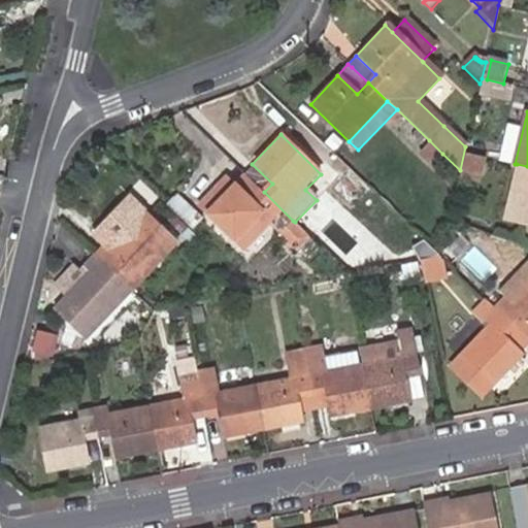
[(442,154),(429,140),(417,153),(430,167),(442,154)]
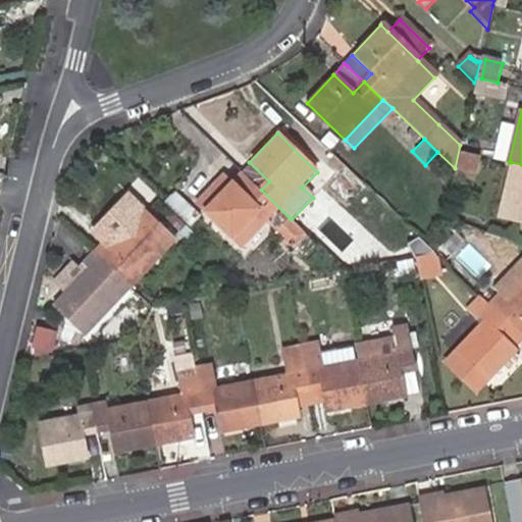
[(473,169),(476,154),(460,150),(457,165),(473,169)]
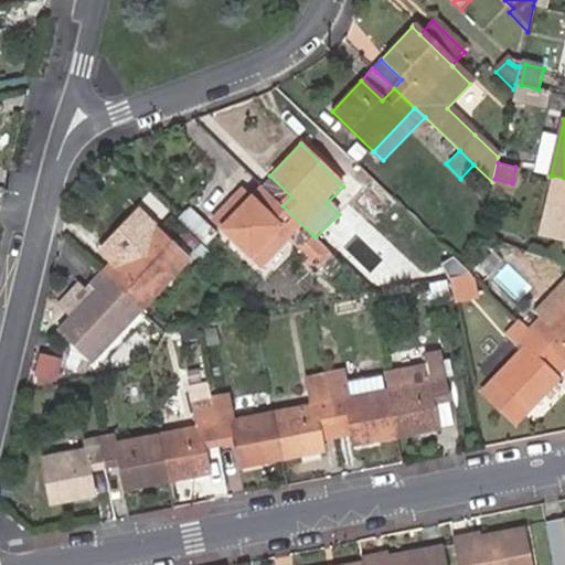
[(269,176),(260,184),(265,189),(283,205),(291,196),(269,176)]
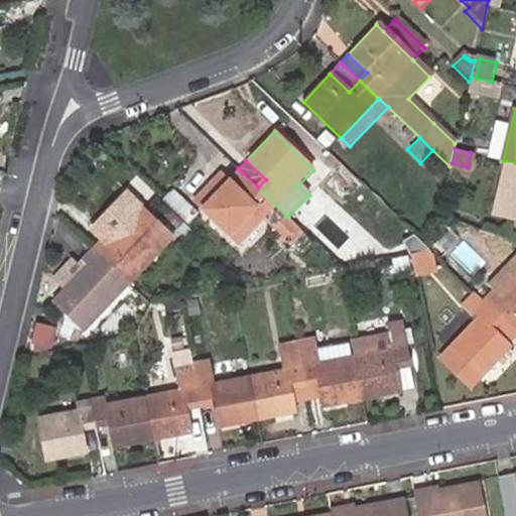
[(515,174),(515,162),(505,160),(493,213),(506,216),(515,174)]
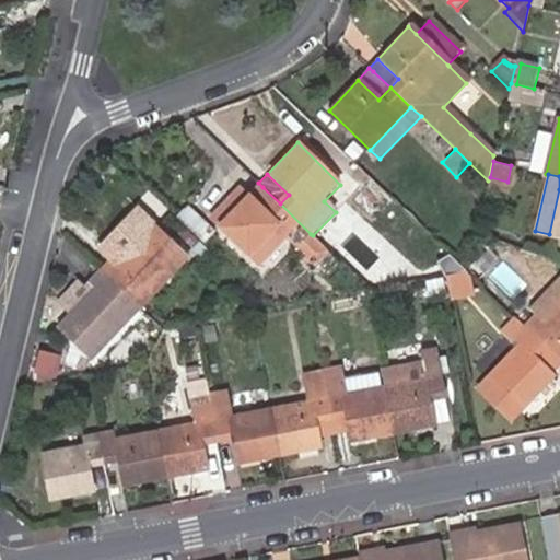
[(370,218),(389,197),(372,181),(352,201),(370,218)]
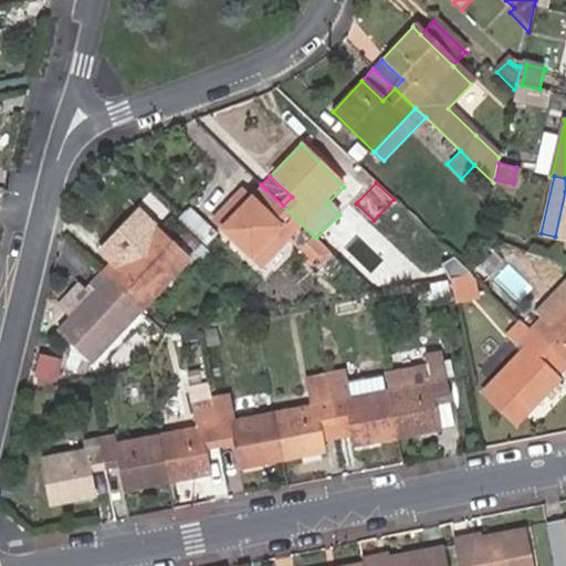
[(265,189),(261,185),(250,197),(271,218),(283,206),(265,189)]
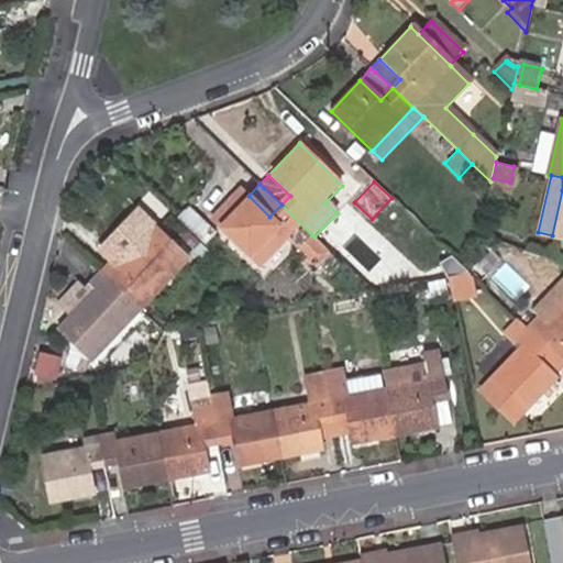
[(241,189),(209,221),(217,229),(249,196),(241,189)]
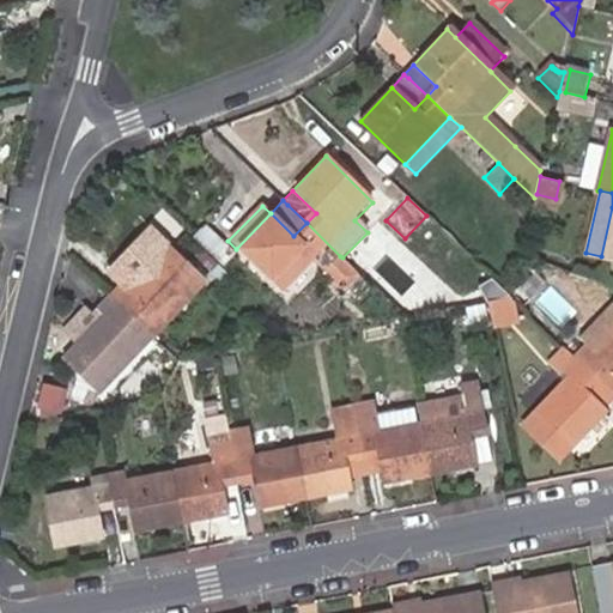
[(612,207),(601,256),(612,259),(612,207)]
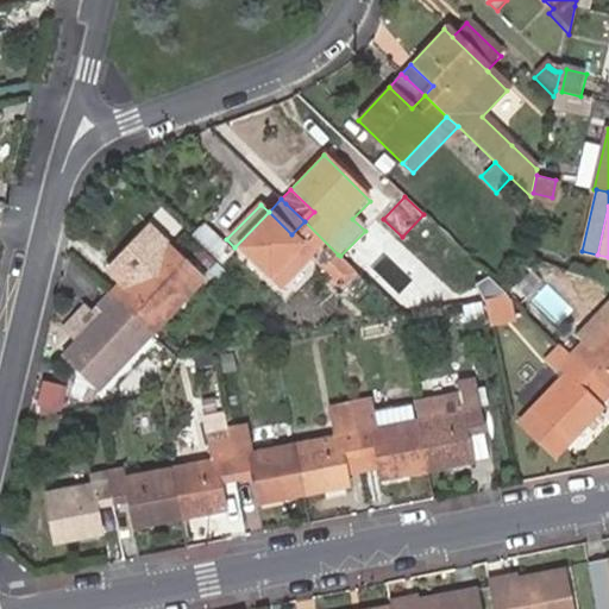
[(292,234),(269,212),(234,248),(281,293),(312,261),(320,269),(322,271),(338,255),(305,221),(292,234)]
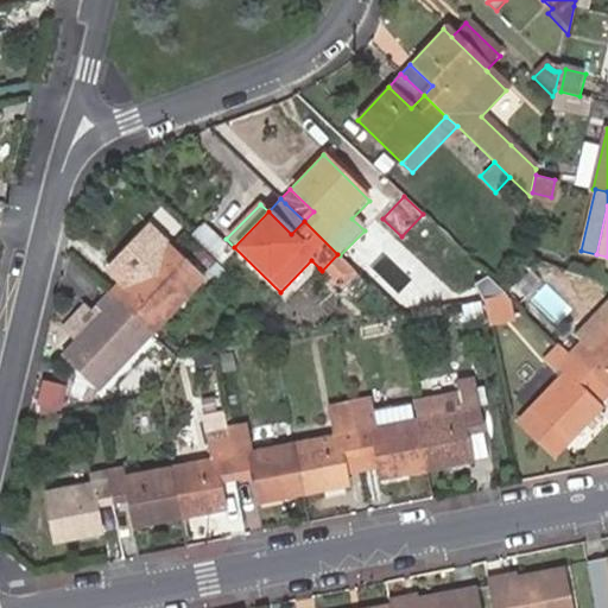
[(151,233),(111,273),(116,278),(157,238),(152,232),(151,233)]
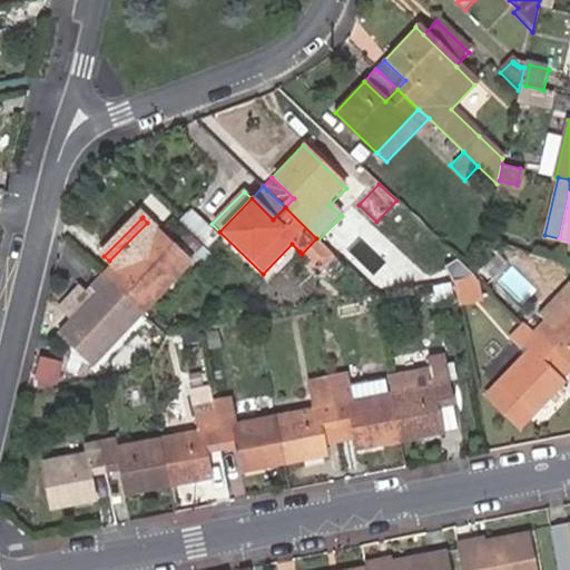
[(104,256),(92,267),(131,306),(182,256),(147,223),(109,261),(104,256)]
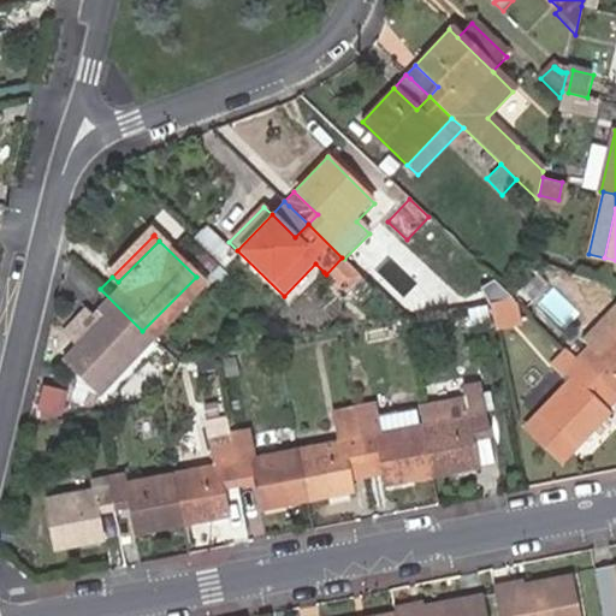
[(292,303),(324,272),(315,264),(284,296),(292,303)]
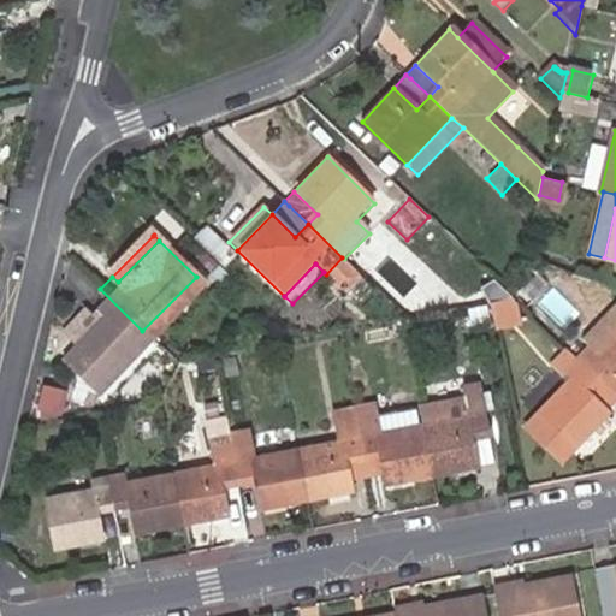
[(142,331),(100,289),(88,302),(94,308),(55,348),(90,383),(142,331)]
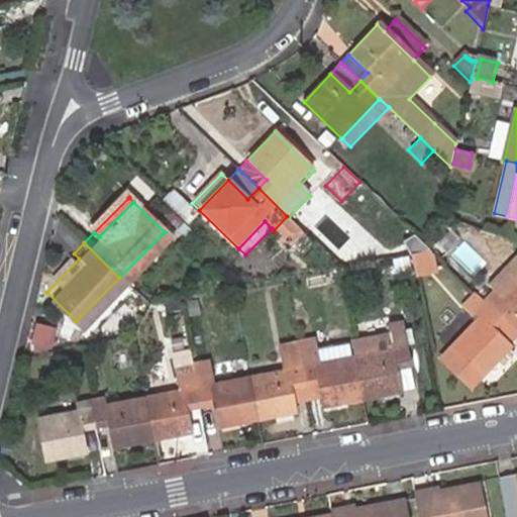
[(414,254),(417,269),(433,265),(429,250),(414,254)]
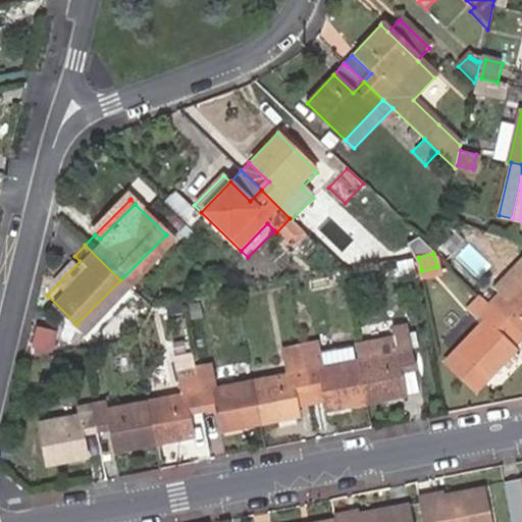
[(498,294),(487,305),(514,330),(521,321),(521,262),(521,261),(494,290),(498,294)]
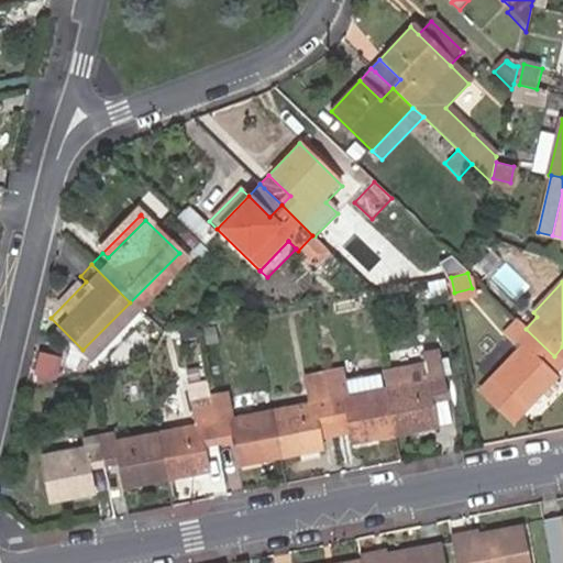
[(526,329),(518,321),(508,332),(523,348),(479,393),(500,412),(512,400),(525,411),(556,378),(553,375),(544,366),(554,356),(526,329)]
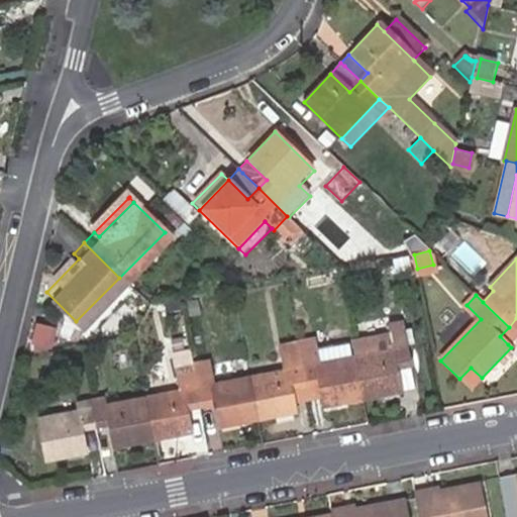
[(388,337),(349,344),(351,357),(359,400),(401,392),(397,373),(410,370),(401,326),(387,329),(388,337)]
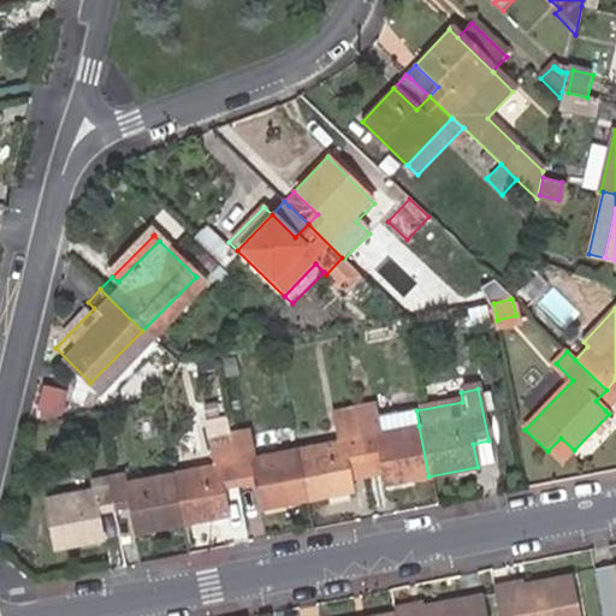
[(596,401),(605,410),(615,398),(606,390),(596,401)]
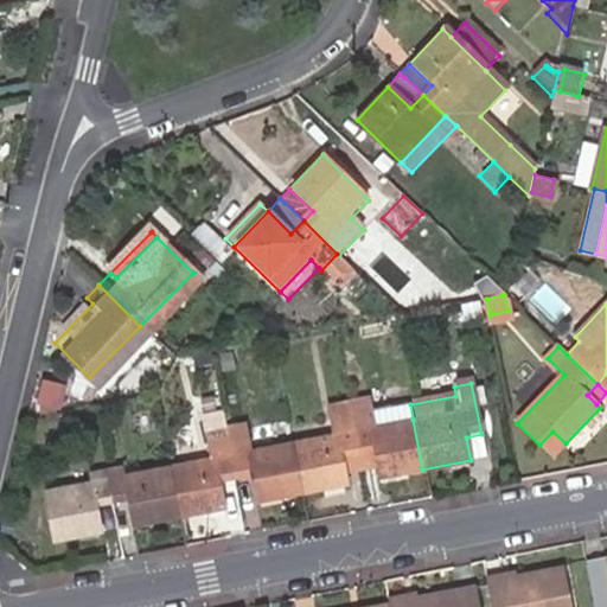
[(66,407),(87,410),(90,395),(70,391),(66,407)]
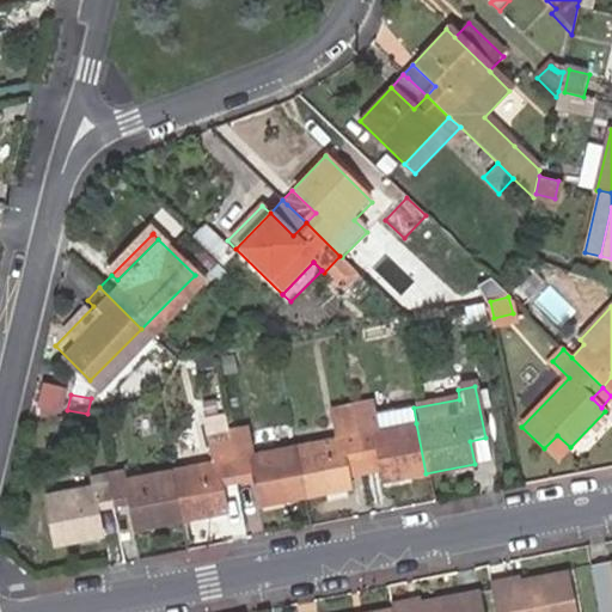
[(349,404),(350,409),(353,424),(361,461),(379,459),(384,481),(426,473),(416,423),(412,424),(373,432),(369,417),(366,401),(349,404)]
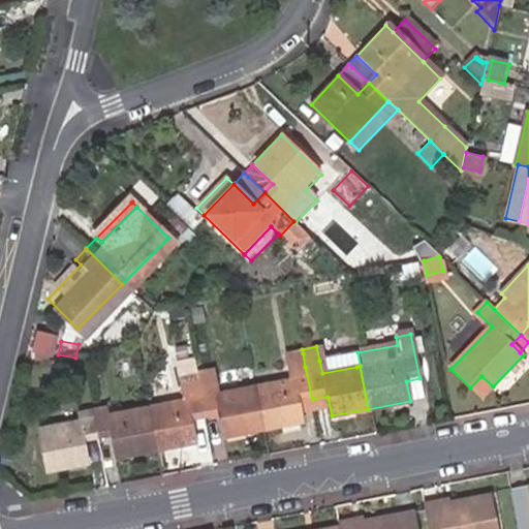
[(336,358),(319,361),(322,373),(356,367),(353,351),(335,353),(336,358)]
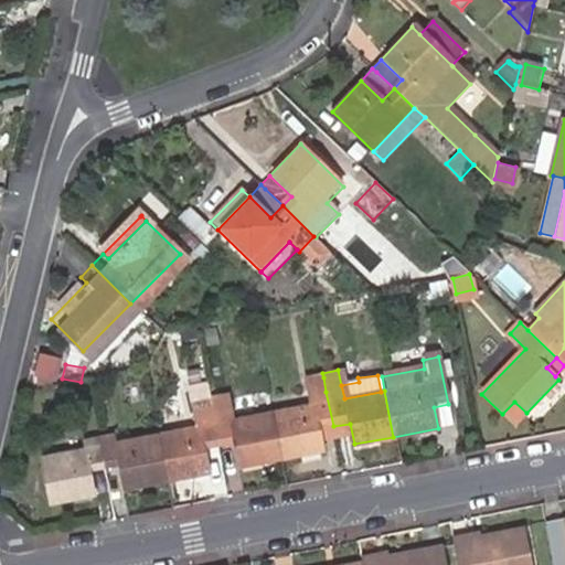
[(307,405),(272,412),(280,458),(322,450),(318,429),(333,426),(326,392),(323,377),(304,381),(307,405)]
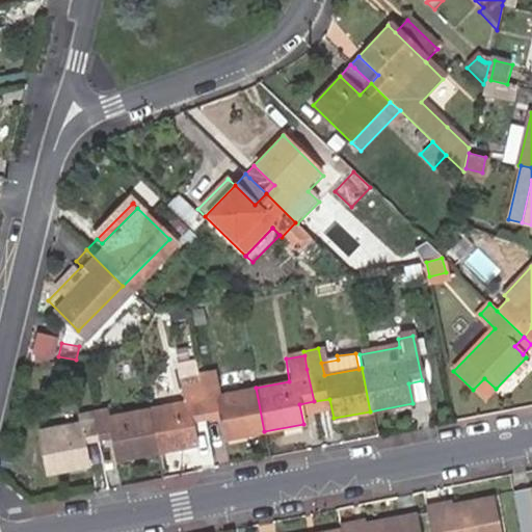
[(197,375),(194,363),(174,367),(180,403),(148,409),(156,452),(196,444),(195,437),(193,424),(206,422),(197,375)]
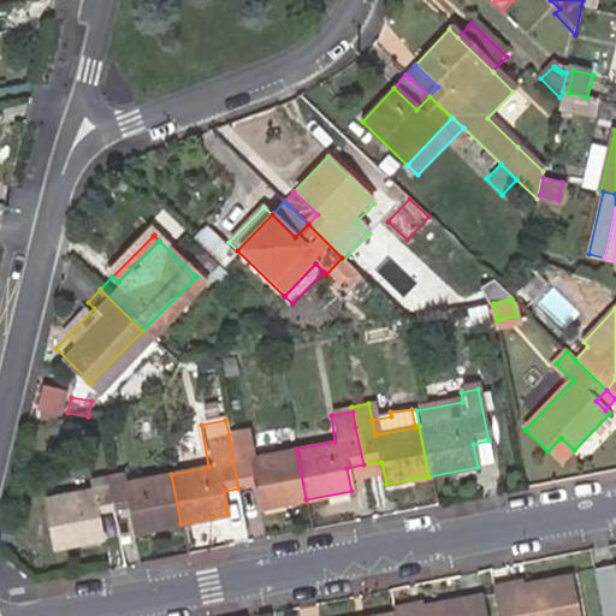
[(306,499),(296,449),(252,458),(246,431),(229,434),(238,489),(259,485),(262,501),(264,508),(306,499)]
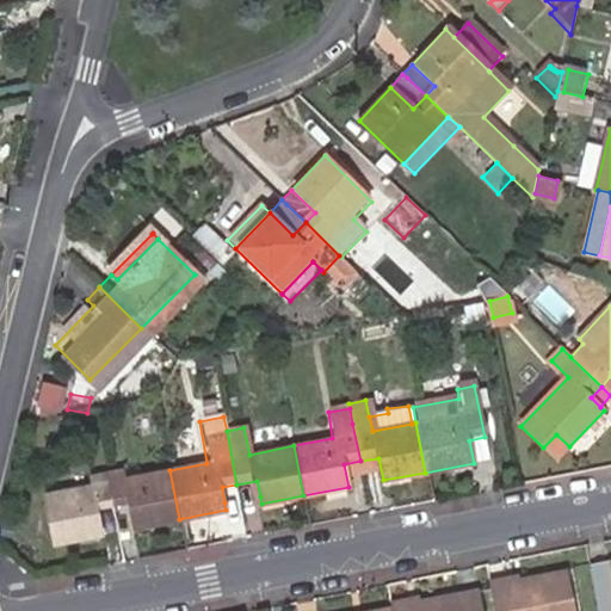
[(556,434),(543,448),(555,460),(569,446),(556,434)]
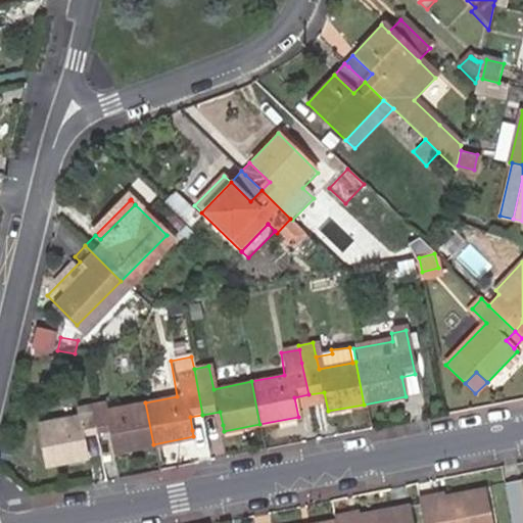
[(418,394),(415,374),(401,377),(406,396),(418,394)]
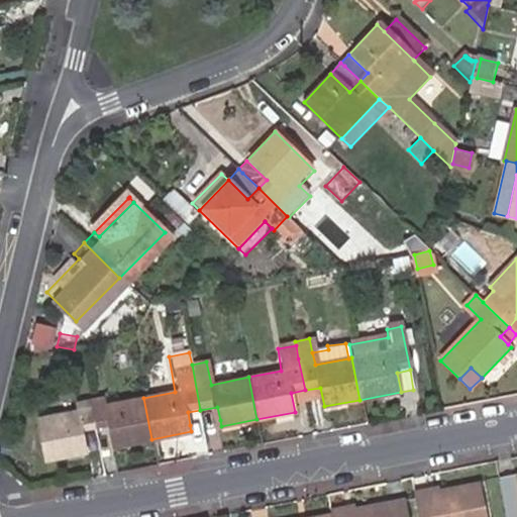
[(151,439),(143,398),(106,404),(103,397),(91,399),(96,429),(110,427),(114,446),(151,439)]
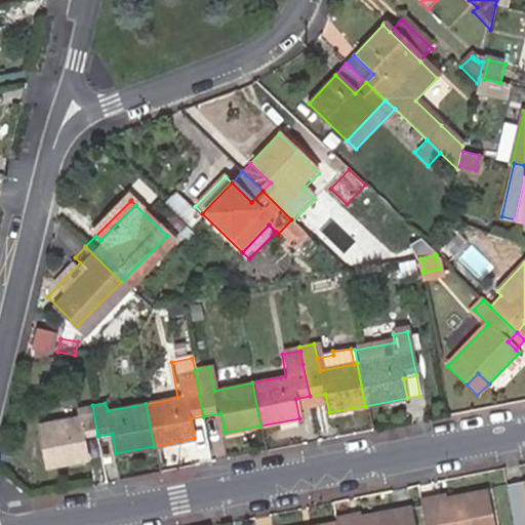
[(97,436),(92,405),(78,408),(79,416),(40,425),(47,466),(87,458),(84,439),(97,436)]
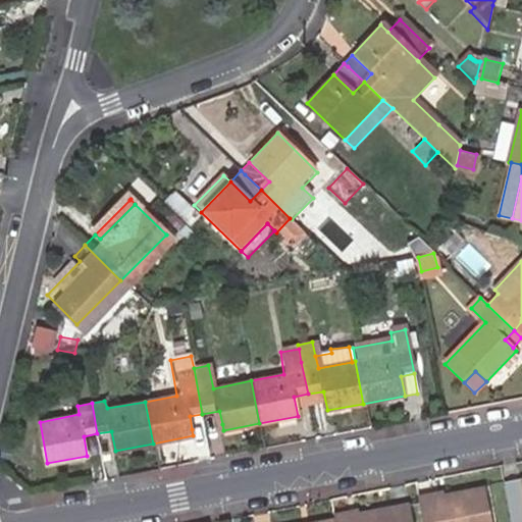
[(202,414),(205,427),(222,424),(219,411),(202,414)]
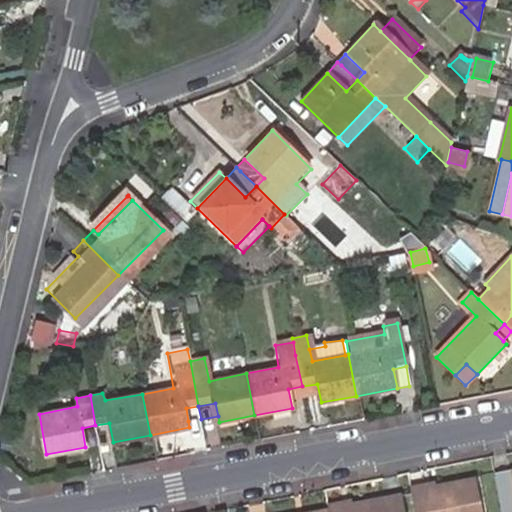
[(186,408),(188,421),(201,419),(198,406),(186,408)]
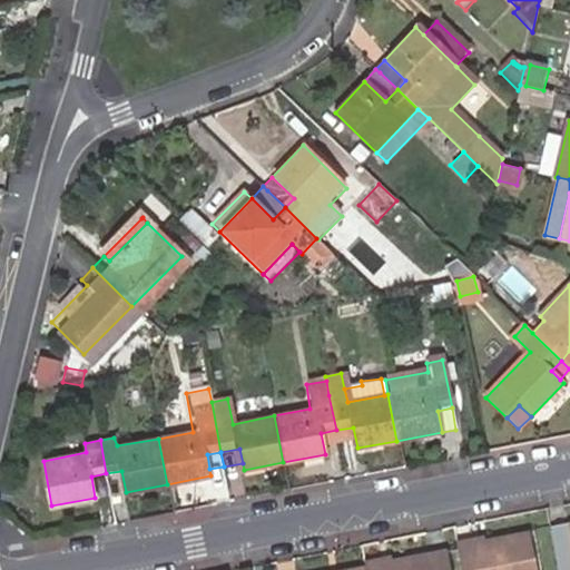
[(95,498),(110,495),(106,473),(91,477),(95,498)]
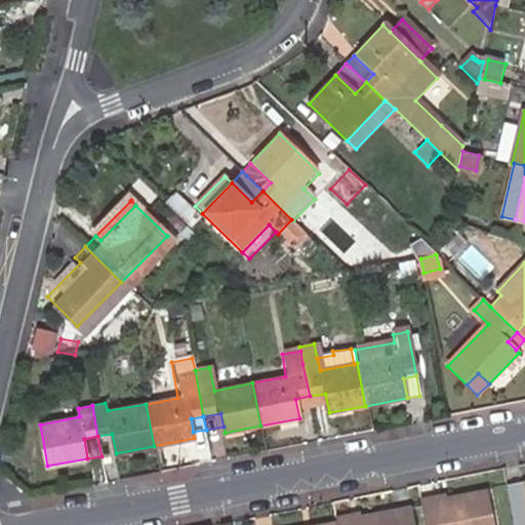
[(488,524),(484,501),(420,516),(421,524),(488,524)]
